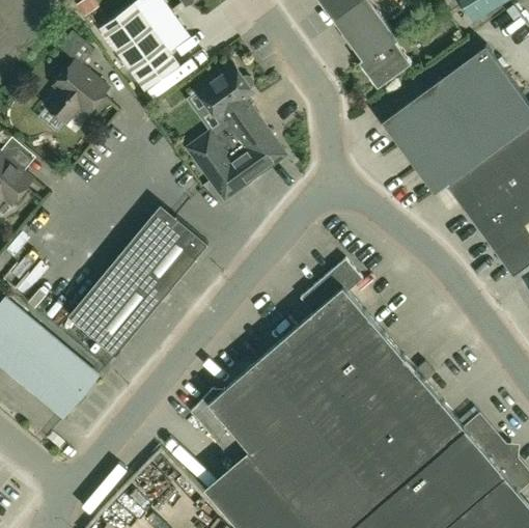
[(179,68),(168,53),(188,38),(160,0),(138,0),(133,4),(99,29),(145,93),(179,68)]
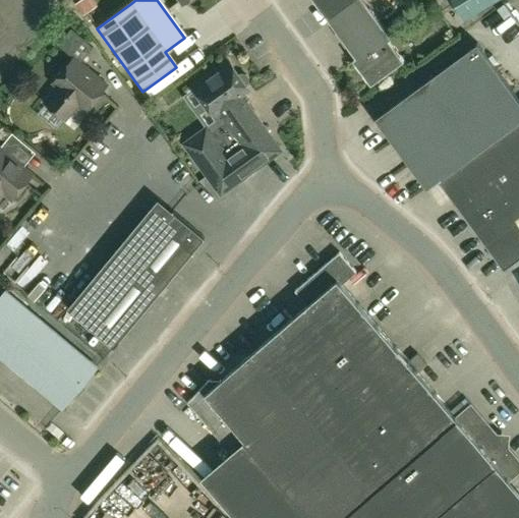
[(309,0),(354,60),(351,62),(369,88),(402,63),(388,43),(390,41),(360,0),(309,0)]
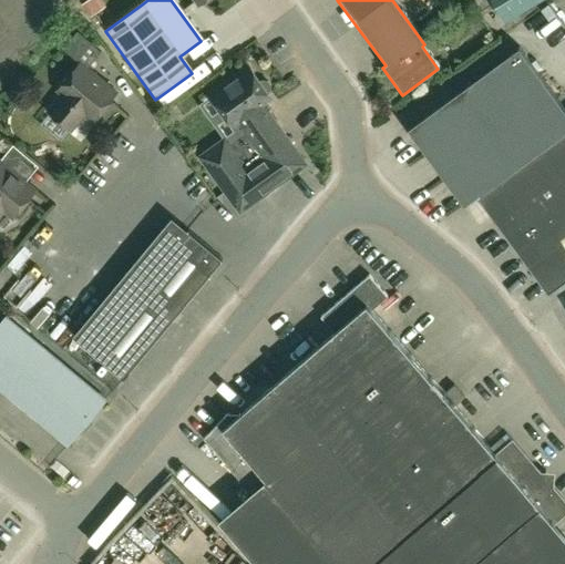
[(114,95),(84,70),(98,54),(74,34),(61,51),(79,65),(57,93),(61,98),(47,114),(69,133),(83,115),(92,123),(114,95)]
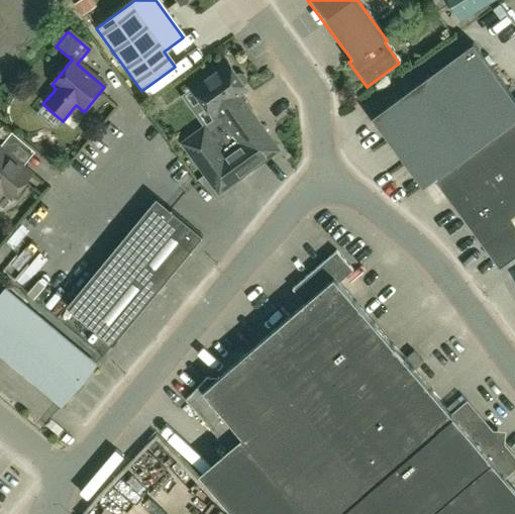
[(434,180),(514,120),(514,103),(472,44),(371,119),(422,189),(434,180)]
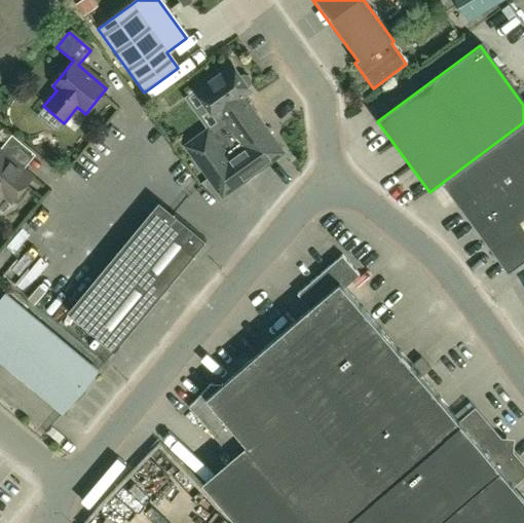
[(229,65),(194,90),(214,118),(219,114),(227,126),(211,138),(207,133),(185,148),(221,198),(281,155),(240,99),(250,92),(247,89),(250,85),(250,82),(247,78),(244,77),(239,78),(229,65)]
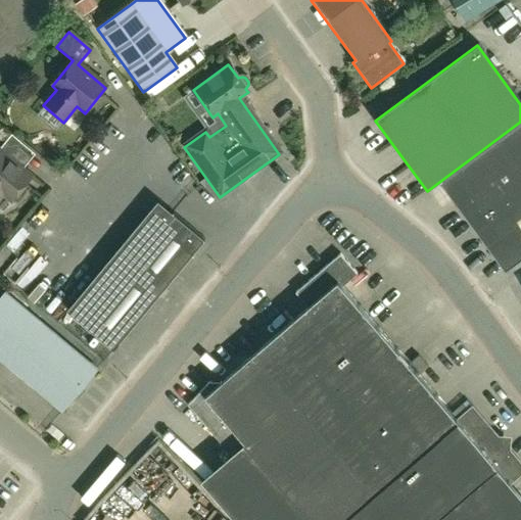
[(520,122),(439,182),(505,271),(520,258),(520,122)]
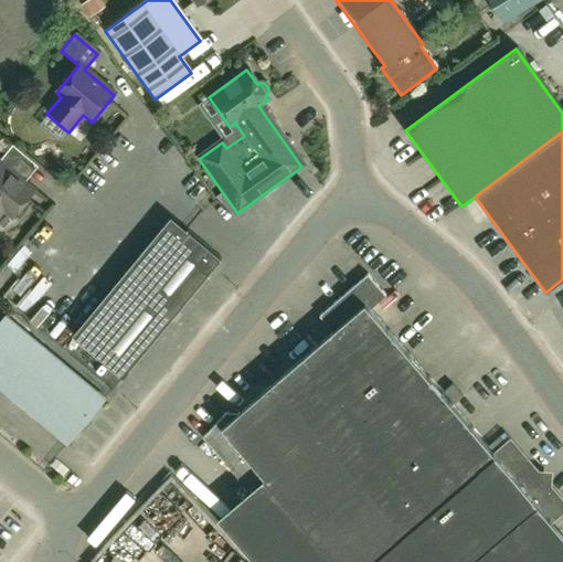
[(0,215),(2,212),(11,220),(33,192),(9,171),(21,156),(11,147),(0,160),(0,215)]
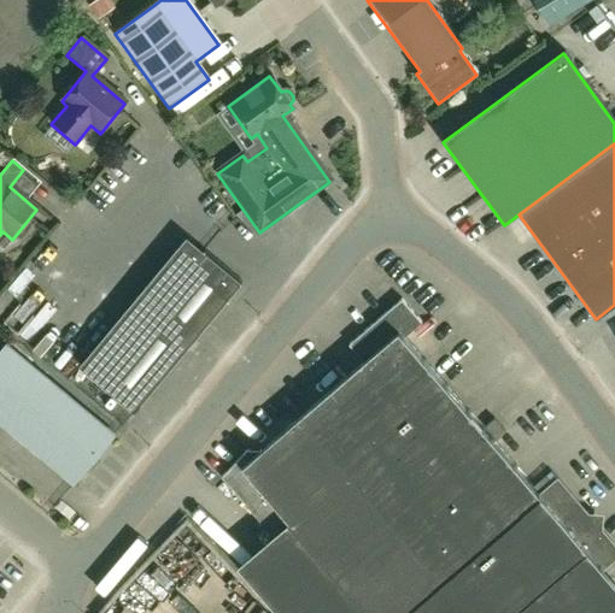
[(185,239),(145,288),(200,334),(241,286),(204,254),(185,239)]
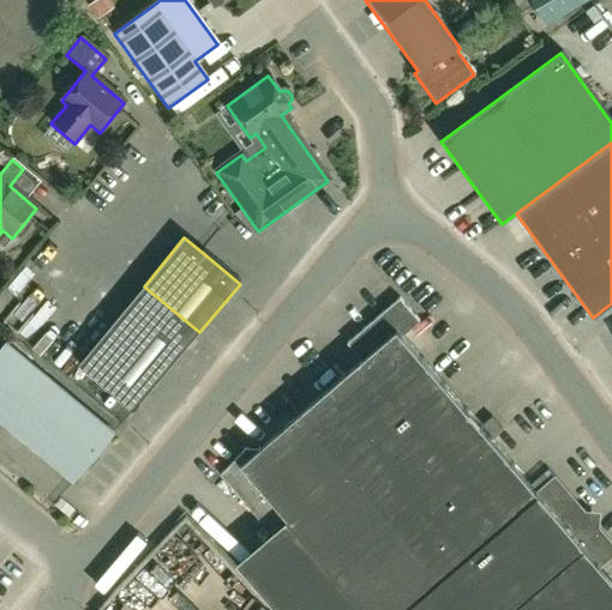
[(132,412),(199,332),(144,287),(77,367),(132,412)]
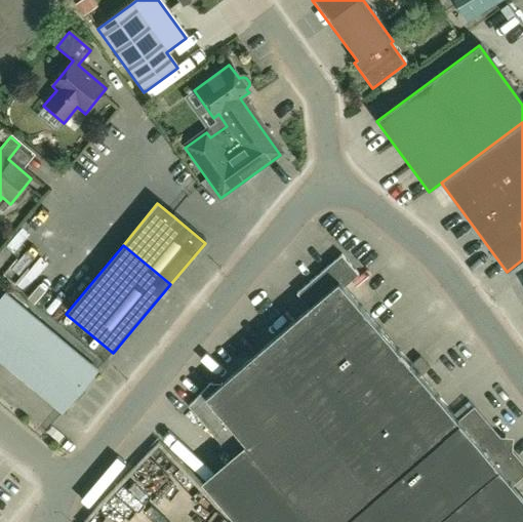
[(187,408),(231,458),(201,484),(234,521),(440,521),(454,510),(483,485),(496,499),(512,486),(522,476),(522,469),(473,411),(458,425),(343,289),(357,277),(340,257),(295,295),(308,311),(219,387),(209,386),(187,408)]
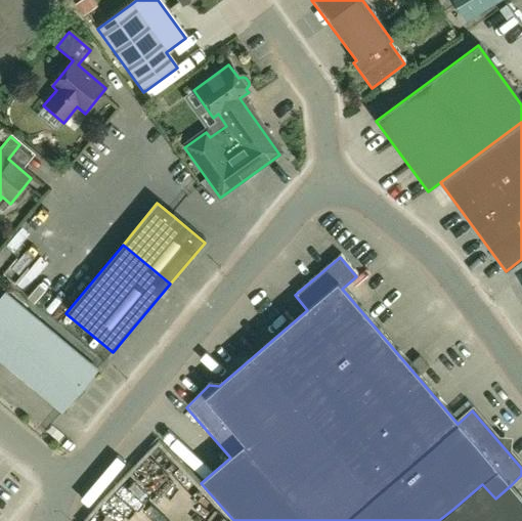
[(3,296),(0,300),(0,362),(61,414),(95,374),(3,296)]
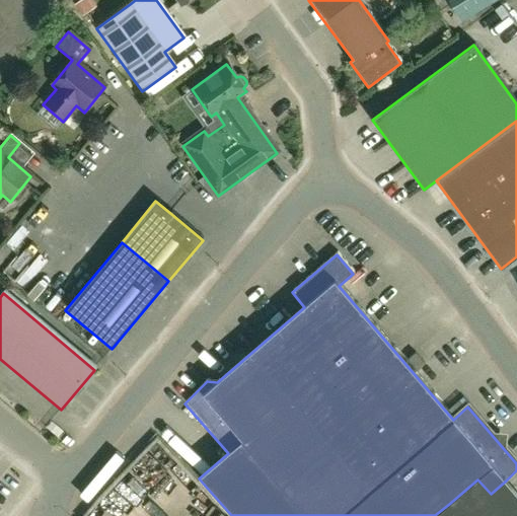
[(516,515),(516,494),(506,481),(491,494),(477,480),(449,504),(435,515),(516,515)]
